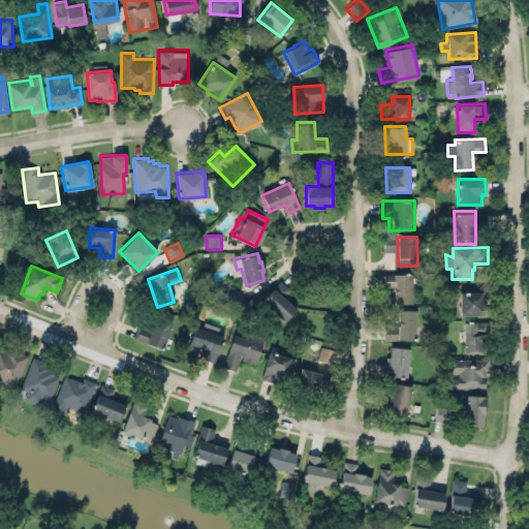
[(394,304),(411,303),(411,274),(383,274),(383,288),(394,288),(394,304)]
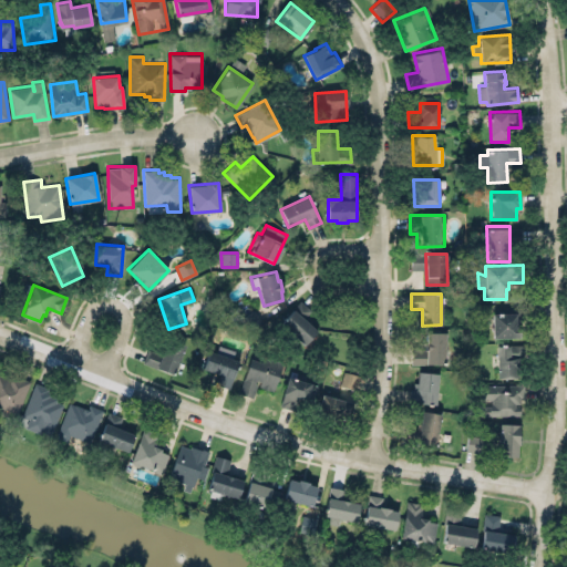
[(317,330),(303,318),(310,310),(300,301),(280,323),(303,346),(317,330)]
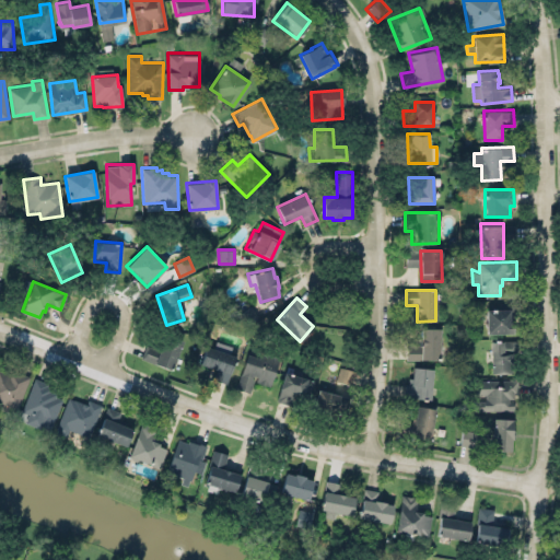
[(486,334),(515,333),(514,303),(501,304),(501,308),(486,310),(486,334)]
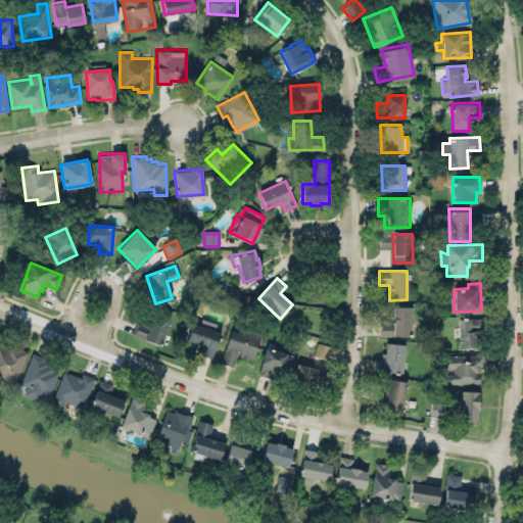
[(393,306),(411,306),(411,336),(380,335),(380,322),(393,322),(393,306)]
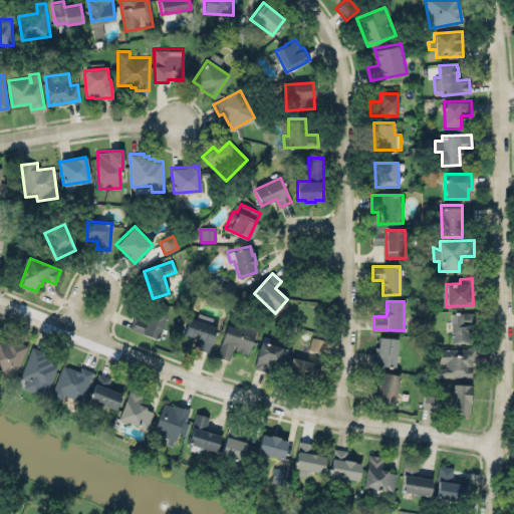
[(135,318),(131,328),(142,332),(143,334),(158,339),(169,312),(153,305),(146,322),(135,318)]
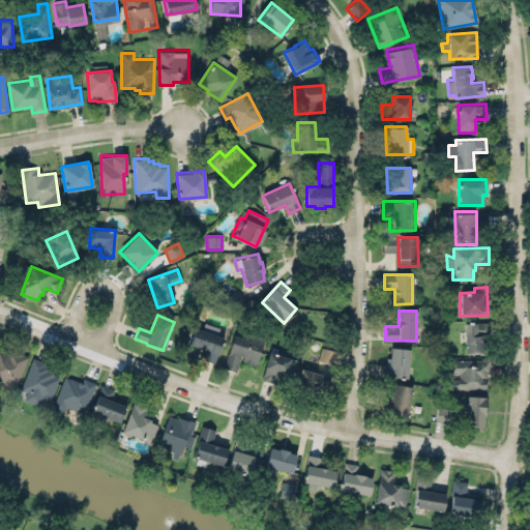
[(487,322),(463,323),(464,353),(488,352),(487,322)]
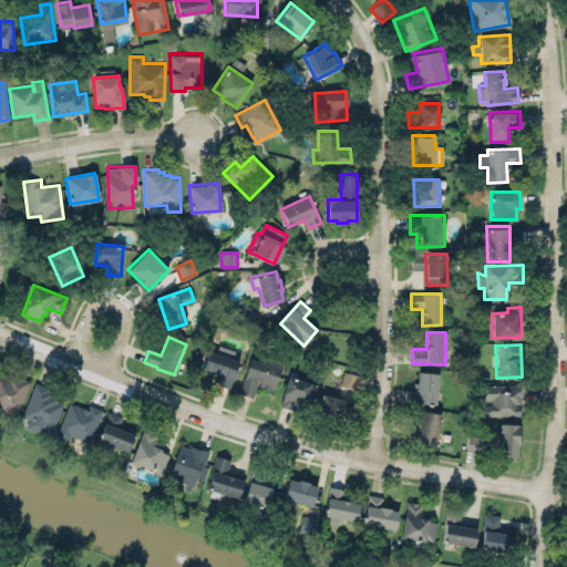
[(208,350),(238,361),(228,388),(216,383),(219,374),(202,369),(208,350)]
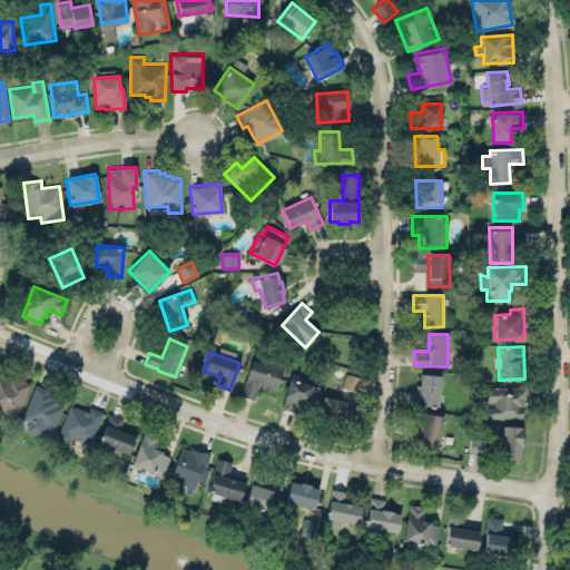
[(258,387),(274,393),(282,369),(252,359),(239,395),(254,400),(258,387)]
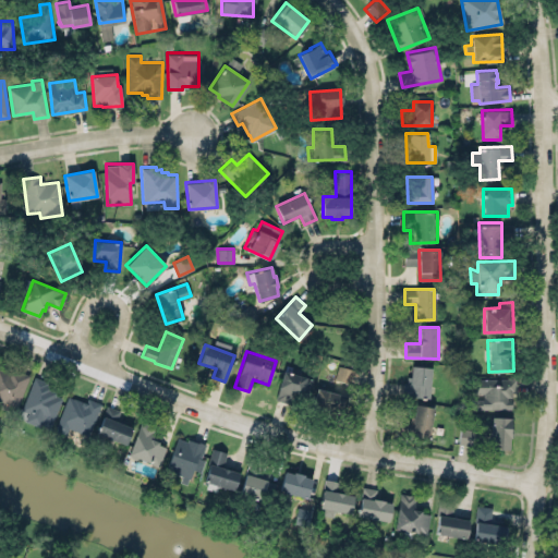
[(350,384),(354,370),(338,364),(334,378),(350,384)]
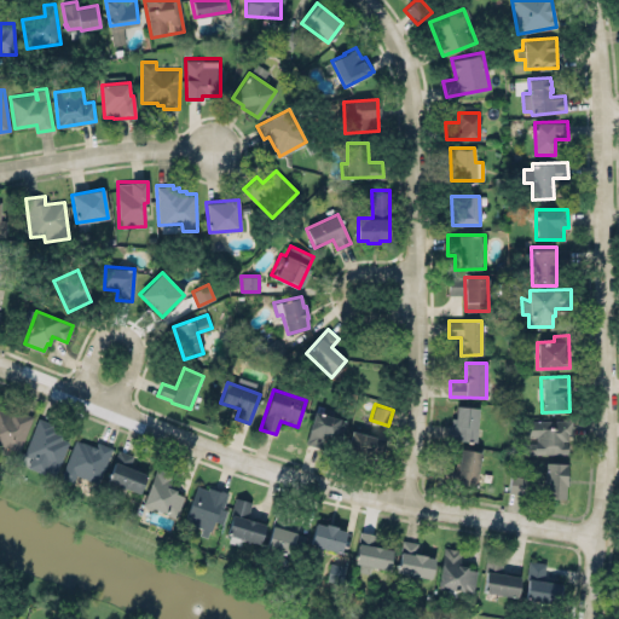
[(0,409),(12,414),(15,406),(34,414),(19,453),(0,445),(0,409)]
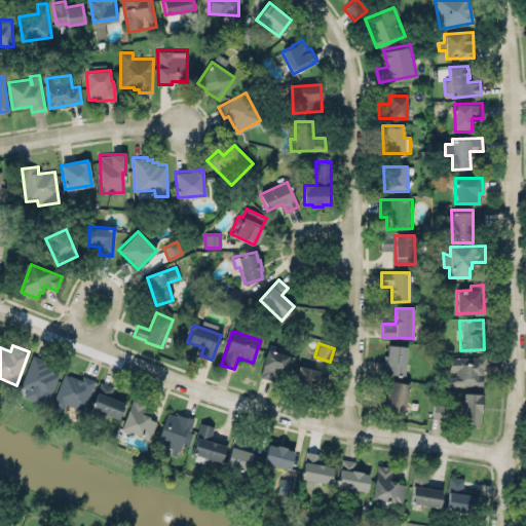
[(406,346),(383,345),(382,373),(404,374),(406,346)]
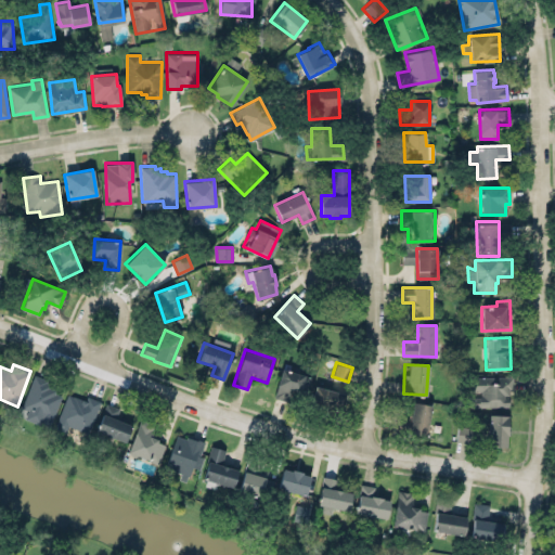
[(312,375),(279,370),(274,399),(289,400),(291,392),(309,396),(312,375)]
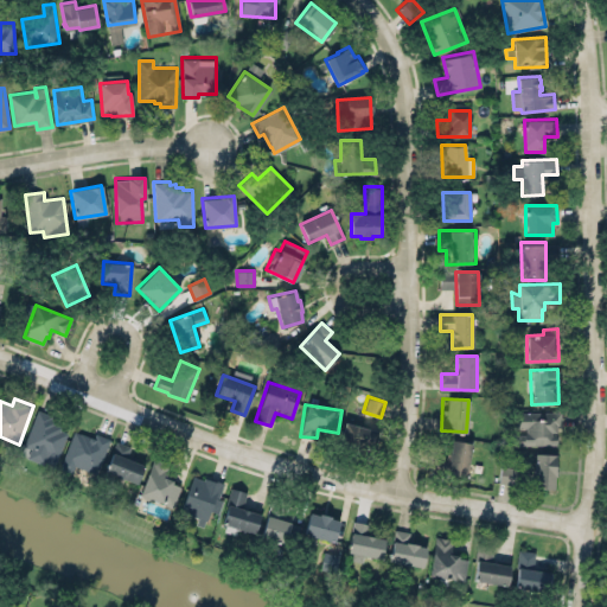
[(23,446),(30,448),(26,458),(53,468),(68,433),(57,428),(59,419),(37,409),(23,446)]
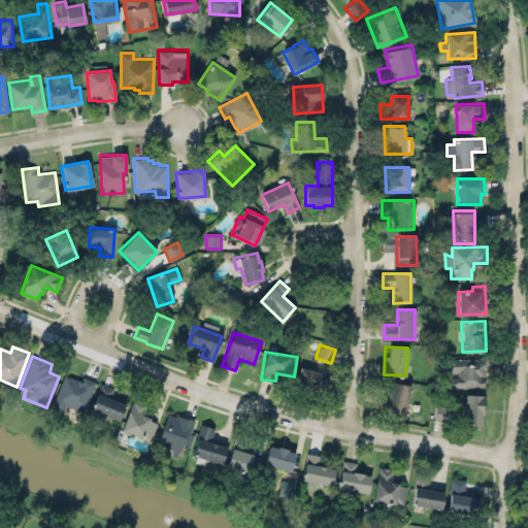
[(448,388),(448,376),(455,376),(458,375),(458,371),(449,371),(448,358),(488,357),(489,370),(485,370),(485,386),(448,388)]
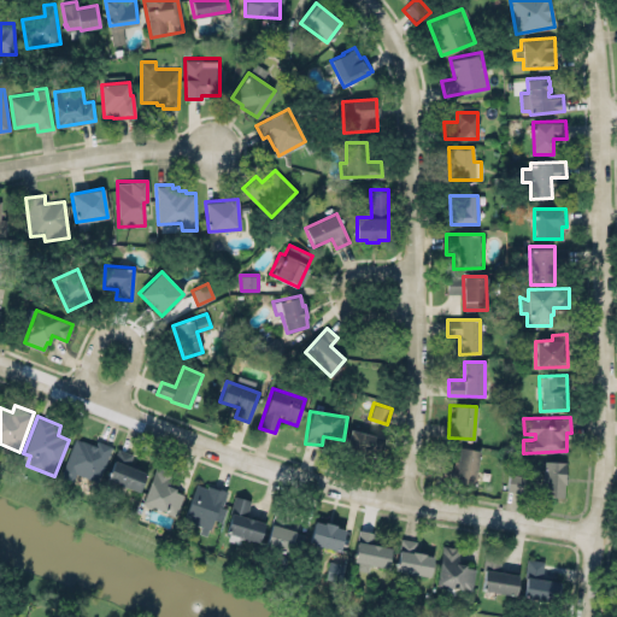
[(351,429),(385,438),(380,457),(369,454),(369,456),(346,451),(351,429)]
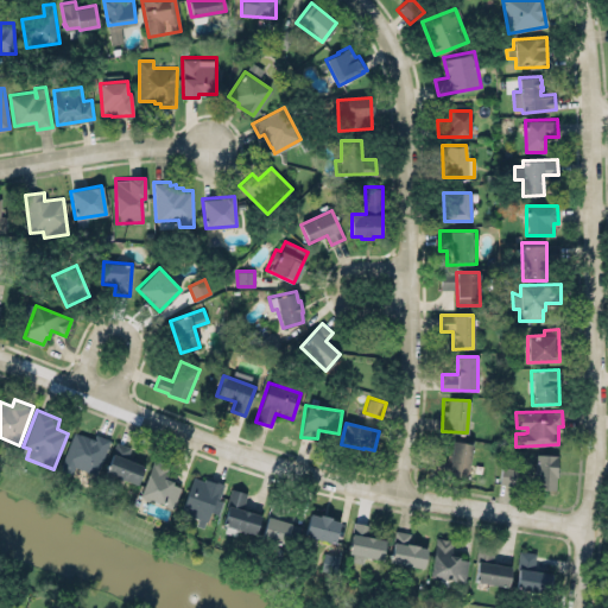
[(94,434),(93,438),(73,431),(59,469),(71,474),(74,467),(96,474),(109,438),(94,434)]
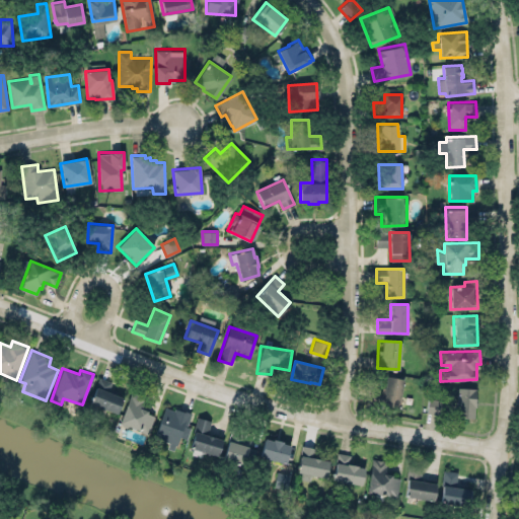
[(117,414),(89,402),(99,376),(112,381),(108,391),(123,397),(117,414)]
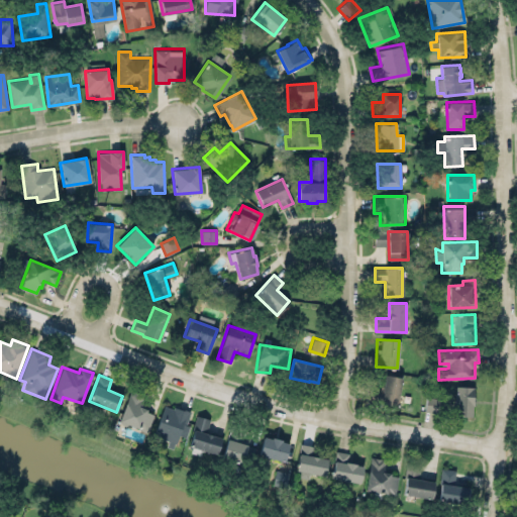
[(401,377),(384,375),(382,390),(369,389),(367,402),(397,405),(401,377)]
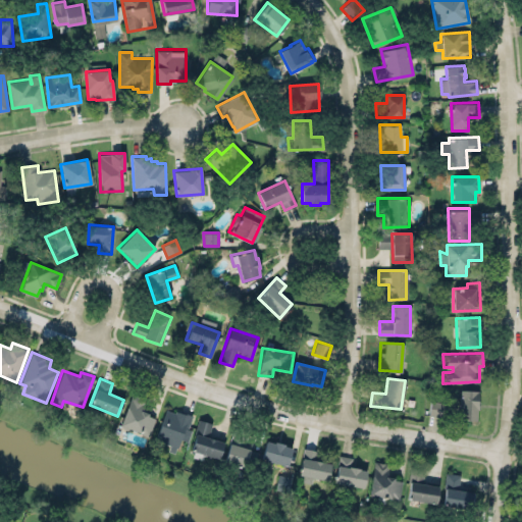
[(476,420),(478,390),(460,389),(459,419),(476,420)]
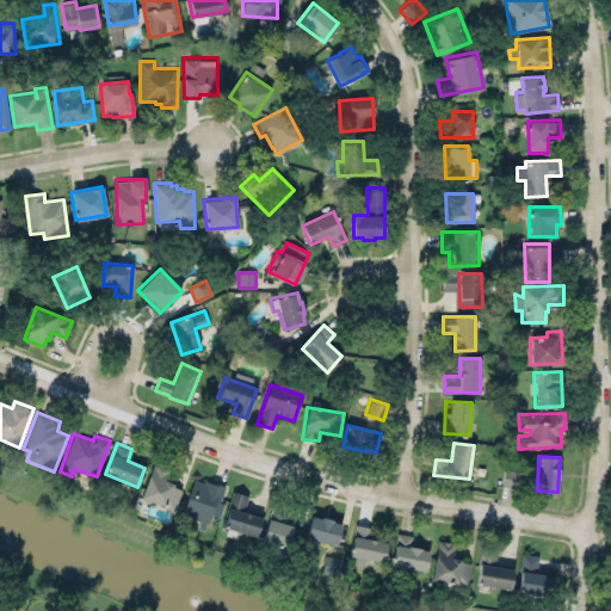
[(140,498),(173,511),(181,488),(164,481),(170,467),(154,461),(140,498)]
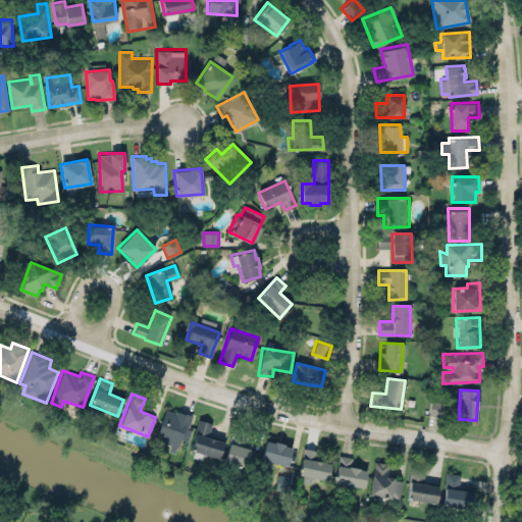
[(440,417),(444,403),(430,400),(427,414),(440,417)]
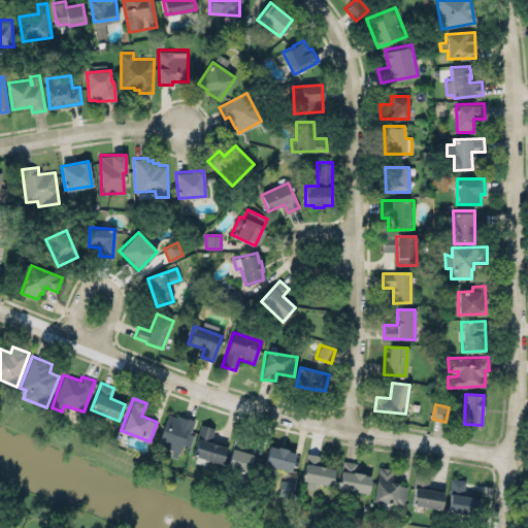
[(167,414),(177,417),(177,415),(194,420),(190,433),(193,434),(190,446),(183,443),(179,452),(178,452),(176,457),(170,454),(172,450),(157,443),(167,414)]
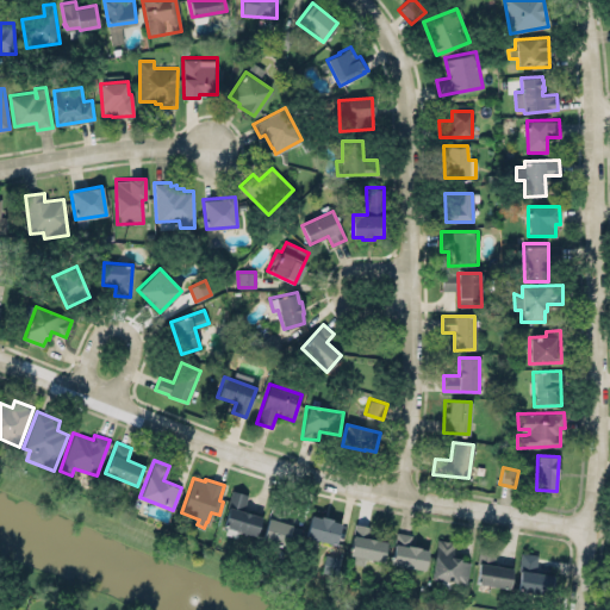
[(222,522),(232,489),(248,493),(243,511),(261,516),(255,536),(224,527),(223,526),(222,522)]
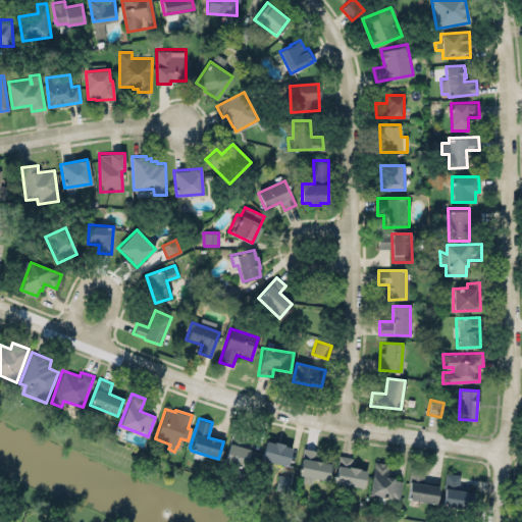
[(251,446),(245,468),(224,462),(230,437),(246,441),(245,444),(251,446)]
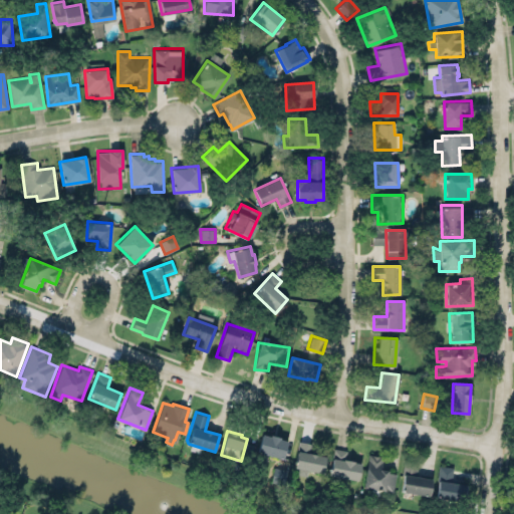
[(261,434),(256,452),(283,460),(288,441),(281,439),(281,437),(270,434),(269,436),(261,434)]
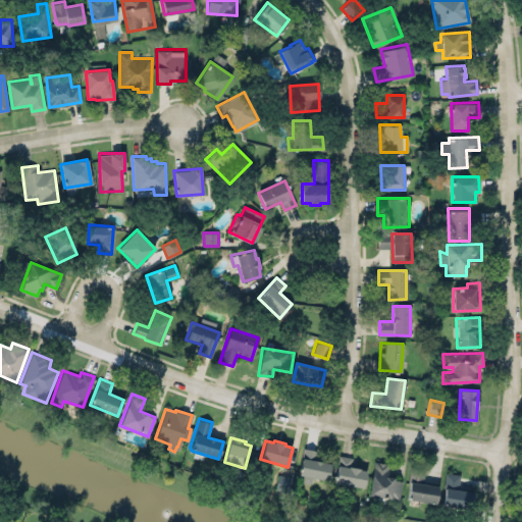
[(330,463),(315,460),(316,451),(304,448),(298,481),(311,483),(312,478),(327,480),(330,463)]
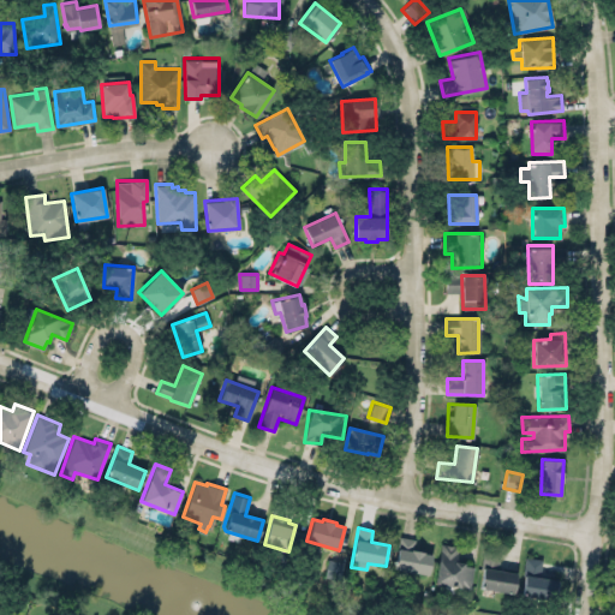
[(430,550),(413,549),(415,538),(398,537),(395,569),(429,572),(430,550)]
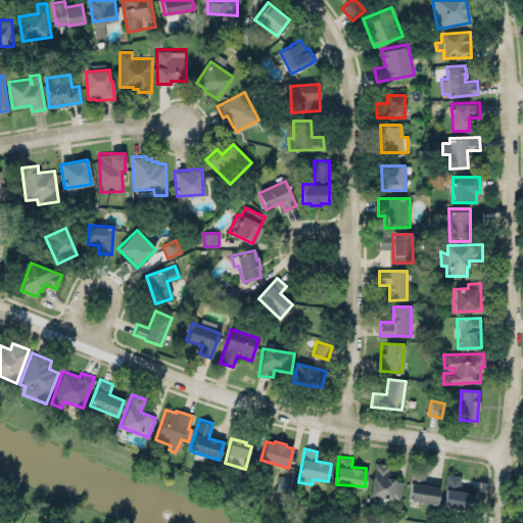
[(400,479),(388,479),(389,464),(372,463),(371,497),(400,498),(400,479)]
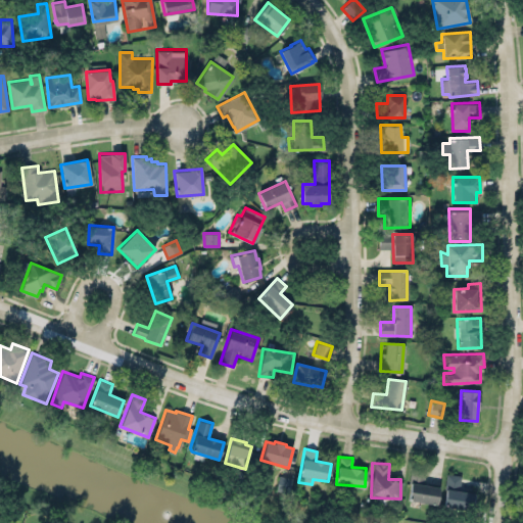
[(412,467),(426,470),(424,484),(439,487),(437,506),(409,500),(411,483),(409,483),(412,467)]
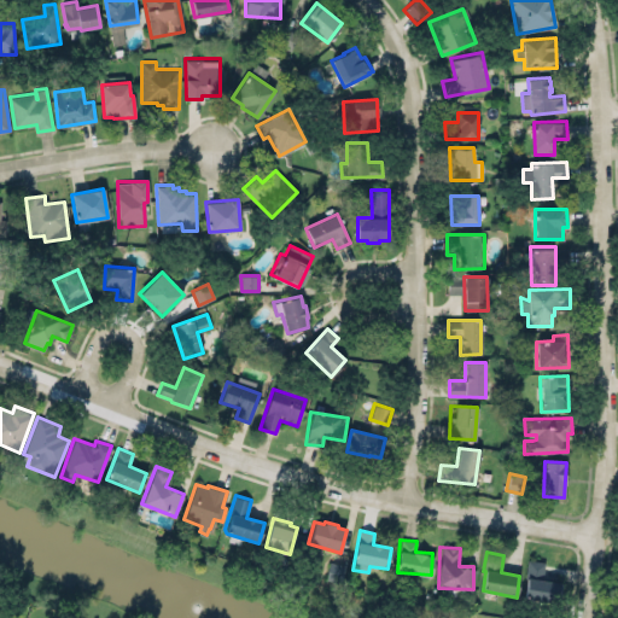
[(547,561),(528,559),(523,595),(525,595),(525,598),(561,604),(564,582),(544,579),(547,561)]
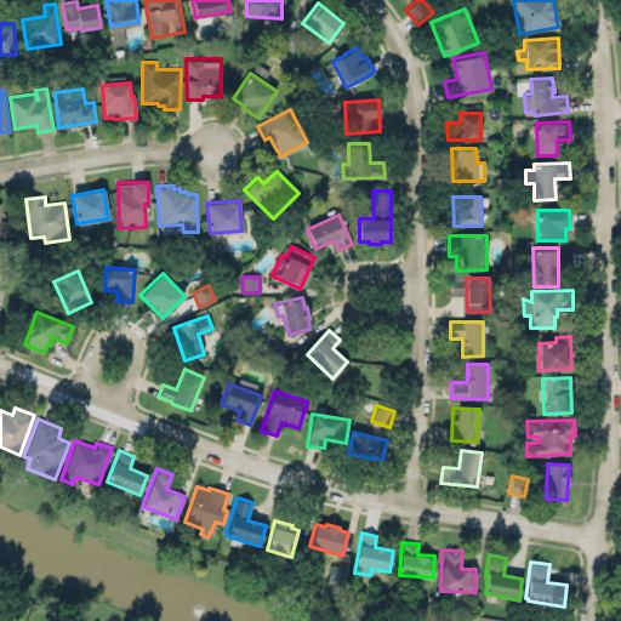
[(343,590),(347,568),(330,565),(326,587),(343,590)]
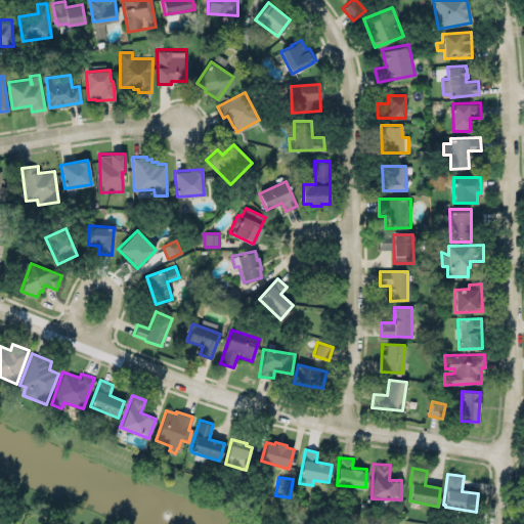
All buildings are outlined.
